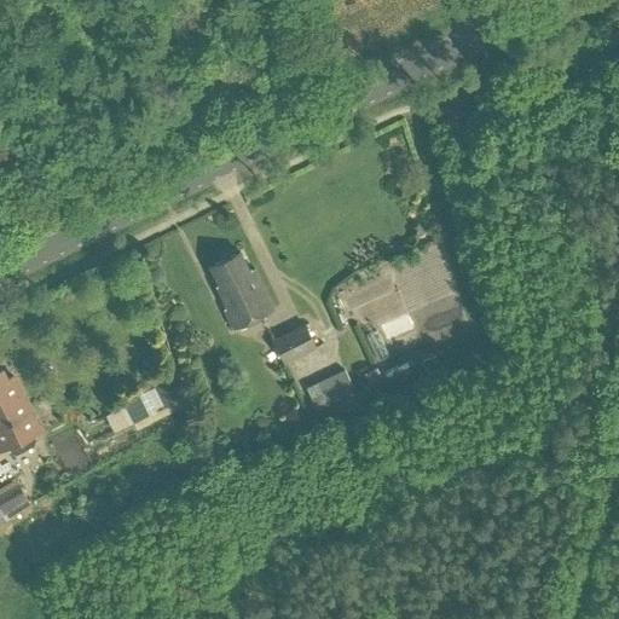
[(405,310),(455,293),(438,242),(388,259),(405,310)]
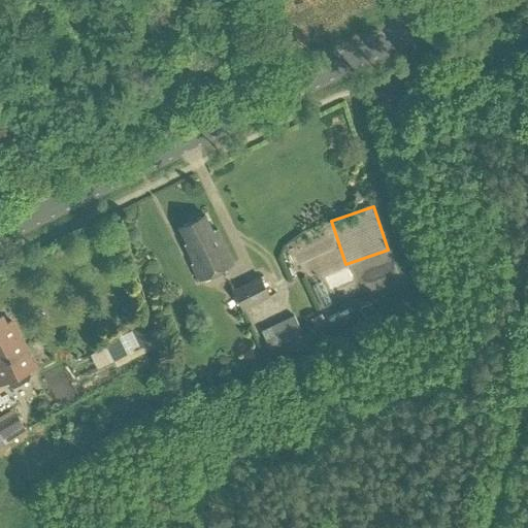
[(178,227),(187,242),(185,243),(193,262),(191,263),(199,279),(233,263),(217,228),(212,230),(204,213),(178,227)]
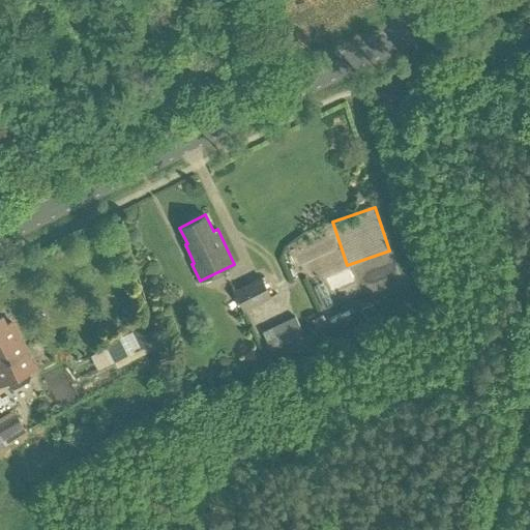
[(232,290),(242,311),(271,296),(261,275),(232,290)]
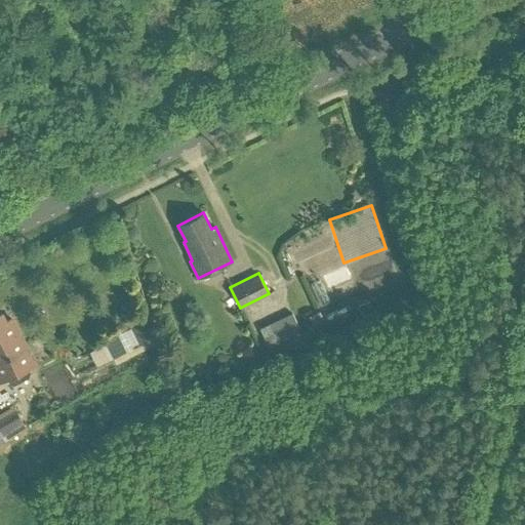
[(0,380),(7,378),(9,382),(13,384),(28,376),(29,372),(27,368),(34,365),(10,318),(5,321),(1,313),(0,313),(0,380)]
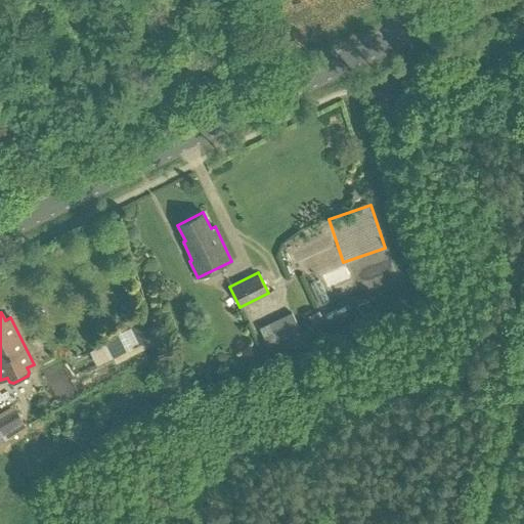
[(292,313),(259,329),(269,351),(291,342),(289,337),(300,332),(292,313)]
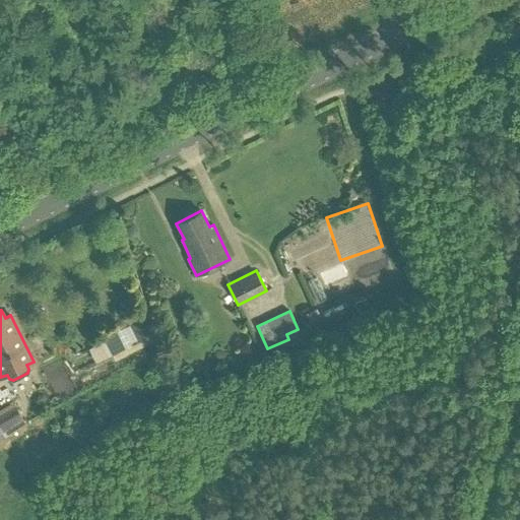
[(141,318),(104,337),(112,354),(150,335),(141,318)]
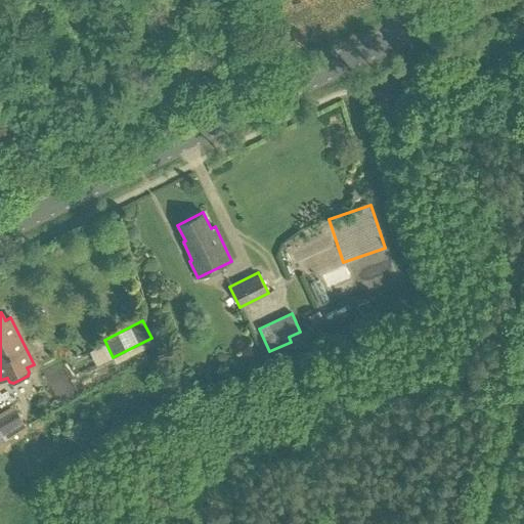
[(0,440),(6,450),(27,437),(8,408),(0,412),(0,440)]
